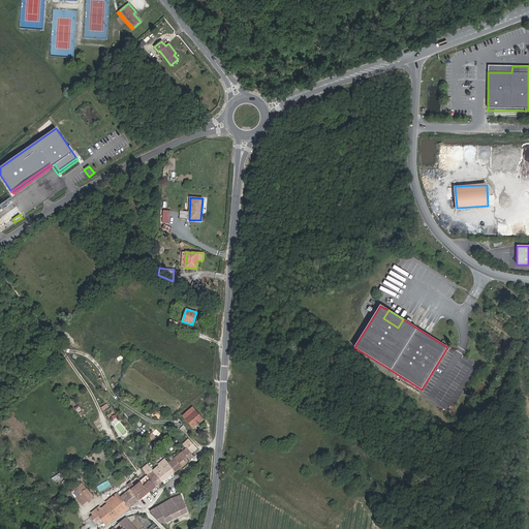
[(203,419),(194,410),(190,414),(188,415),(185,418),(187,421),(190,425),(193,428),(203,419)]
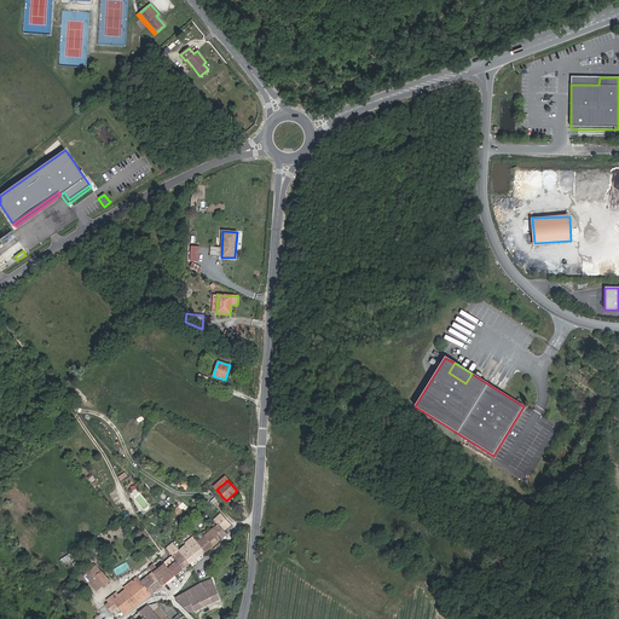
[(230,525),(223,516),(215,522),(219,526),(223,531),(230,525)]
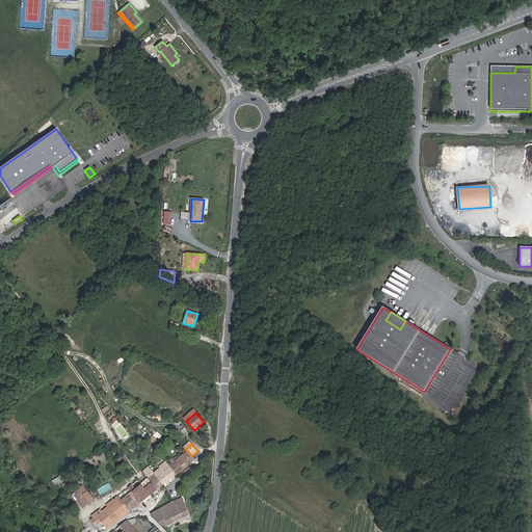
[(184,455),(187,459),(190,463),(194,459),(191,456),(188,452),(184,455)]
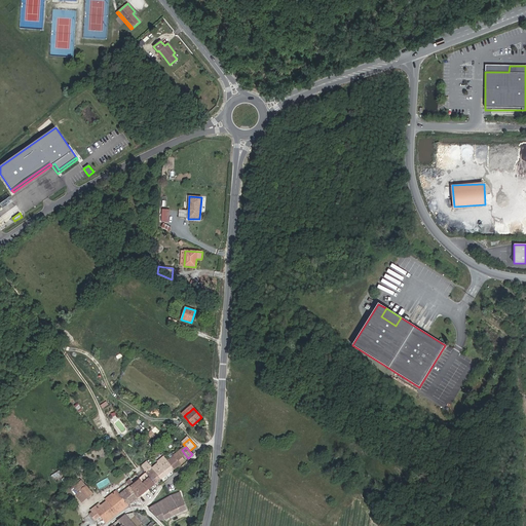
[(174,470),(185,460),(182,457),(179,453),(174,456),(175,457),(174,458),(168,462),(174,470)]
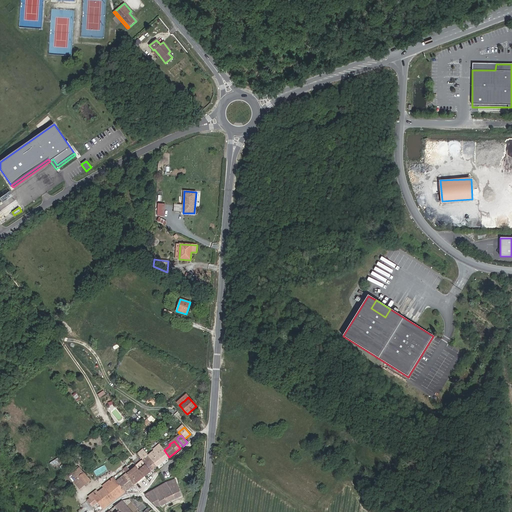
[(169,457),(164,450),(160,445),(158,447),(157,446),(153,450),(154,451),(165,460),(169,457)]
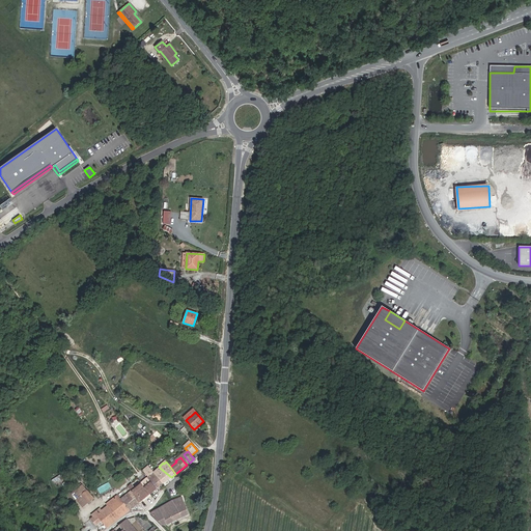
[(163,483),(155,473),(150,468),(144,473),(148,477),(141,483),(141,484),(149,494),(163,483)]
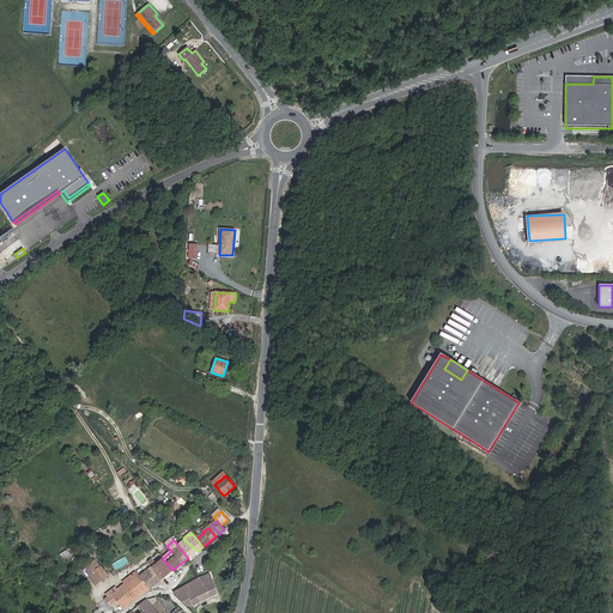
[(198,551),(184,540),(178,546),(188,558),(198,551)]
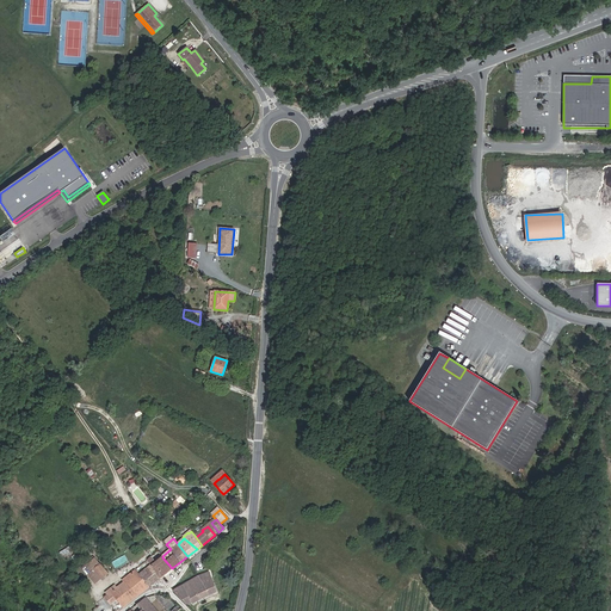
[(117,566),(127,561),(124,556),(115,561),(117,566)]
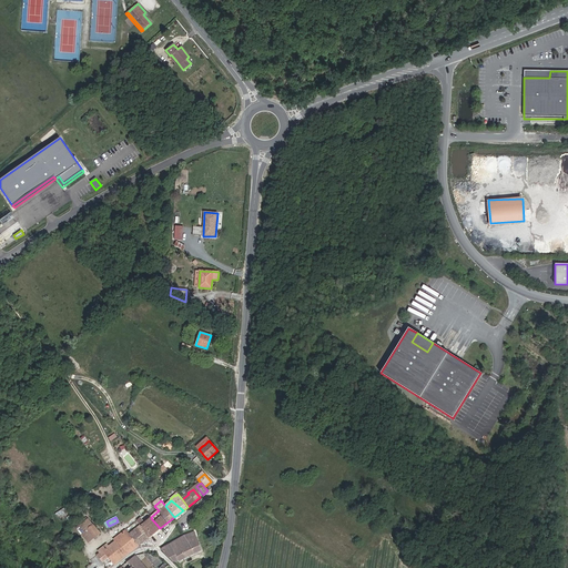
[(160,528),(151,518),(145,523),(141,517),(137,521),(140,526),(149,537),(150,537),(146,534),(150,531),(152,535),(160,528)]
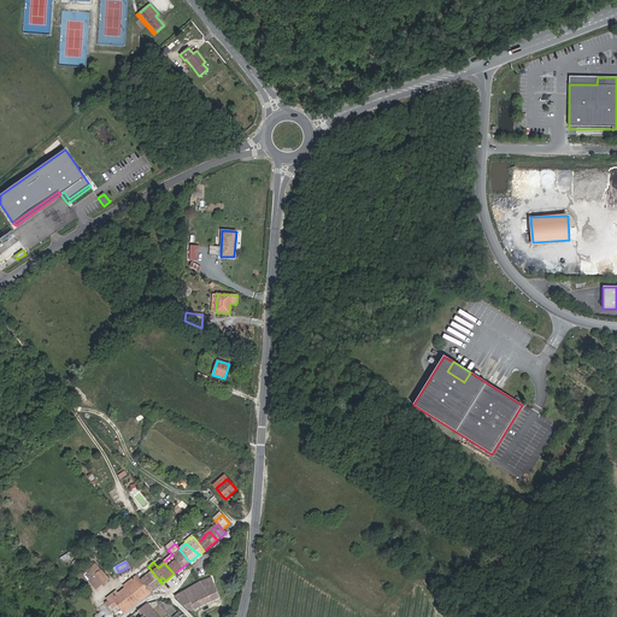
[(101,570),(95,564),(83,574),(89,580),(95,575),(101,570)]
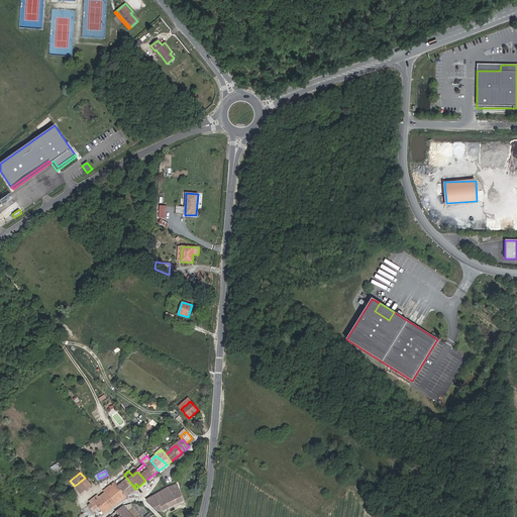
[(91,486),(85,478),(80,482),(86,490),(91,486)]
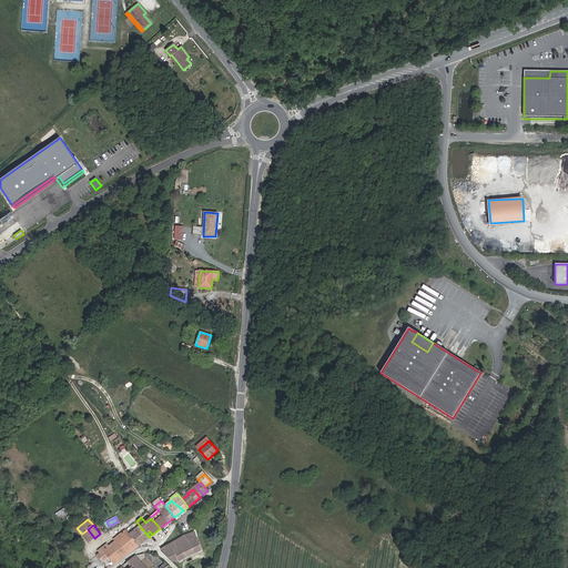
[(149,537),(140,526),(130,534),(139,546),(149,537)]
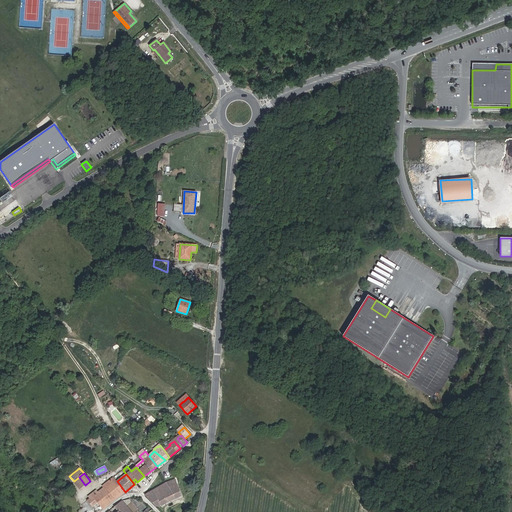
[(85,485),(79,477),(74,481),(80,489),(85,485)]
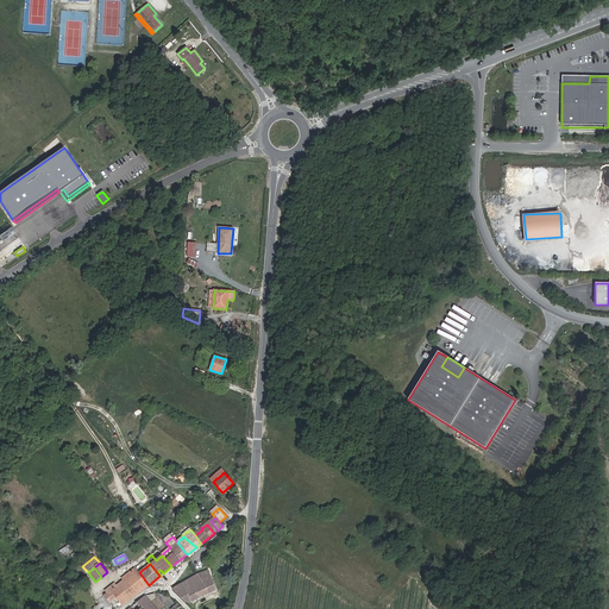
[(123,606),(149,585),(139,572),(135,567),(131,571),(133,576),(125,583),(123,581),(115,586),(114,584),(105,591),(107,594),(105,596),(110,602),(115,597),(123,606)]
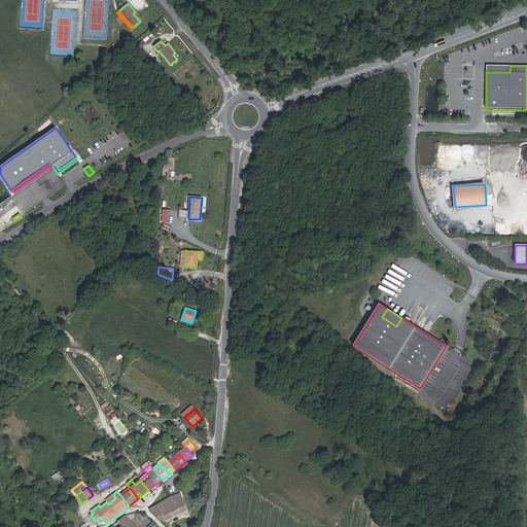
[(115,498),(113,494),(105,500),(106,502),(108,504),(115,498)]
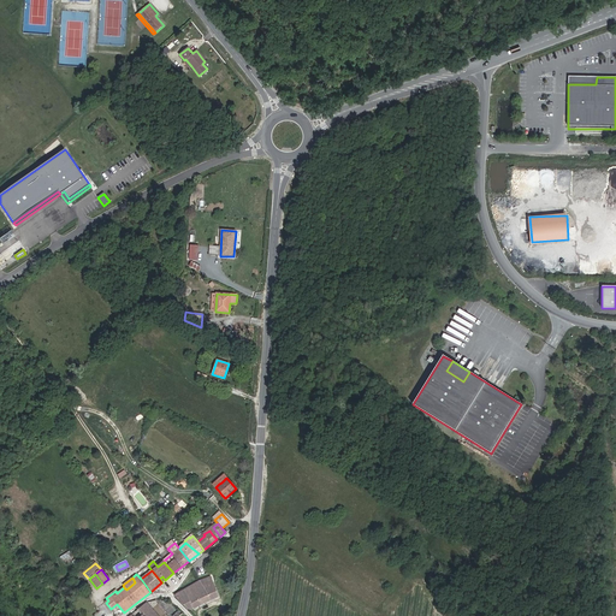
[(218,598),(211,578),(207,579),(203,580),(199,582),(175,596),(187,609),(191,606),(194,609),(202,604),(218,598)]
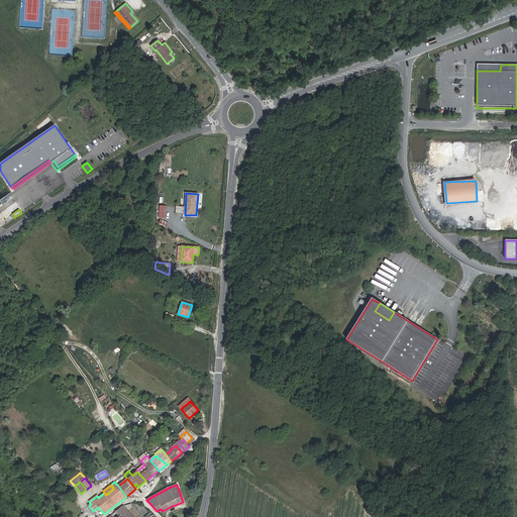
[(132,516),(123,506),(115,512),(119,516),(118,516),(111,516),(110,516),(108,516),(132,516)]
